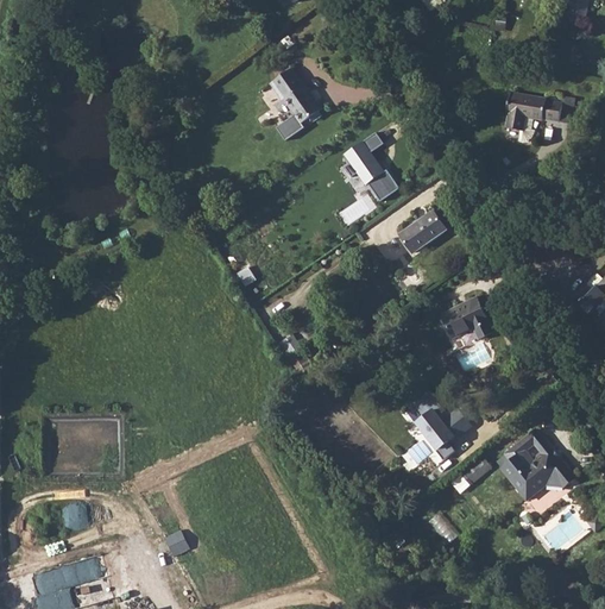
[(568,0),(567,20),(575,22),(575,16),(587,17),(587,0),(568,0)]
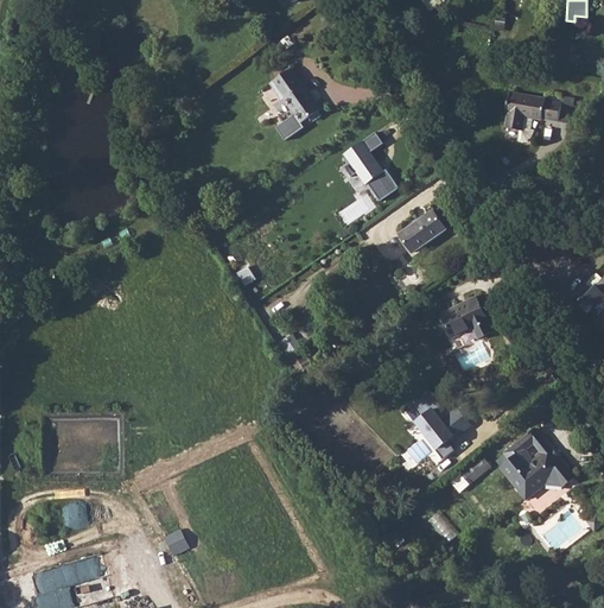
[(280,75),(268,83),(279,99),(280,97),(293,115),(299,124),(310,116),(280,75)]
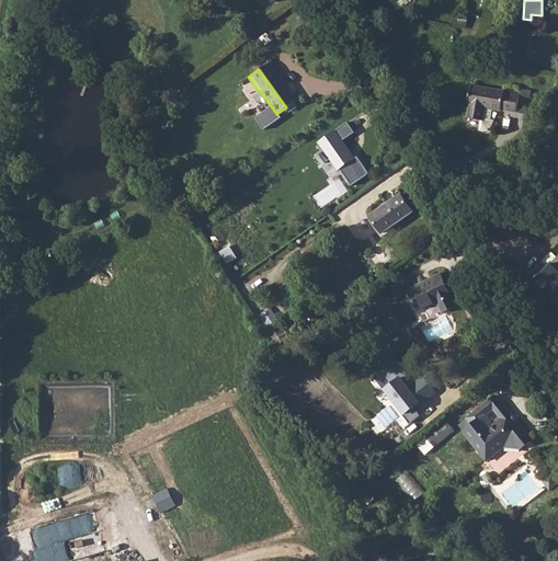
[(510,113),(515,94),(466,83),(462,101),(465,103),(462,115),(475,118),(474,130),(482,132),(489,127),(492,121),(488,119),(491,109),(510,113)]
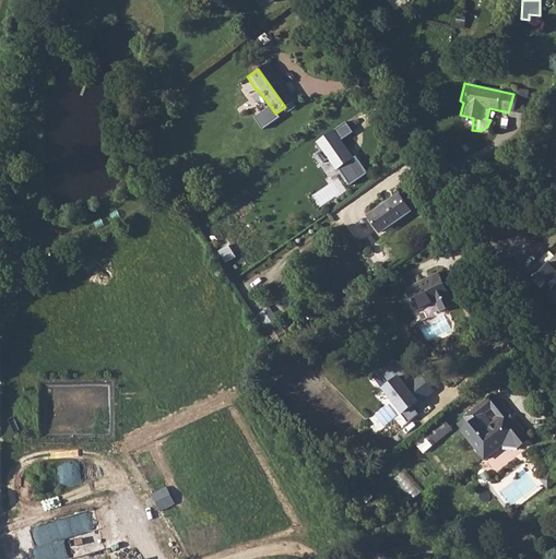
[(275,114),(270,106),(252,117),(261,129),(278,118),(275,114)]
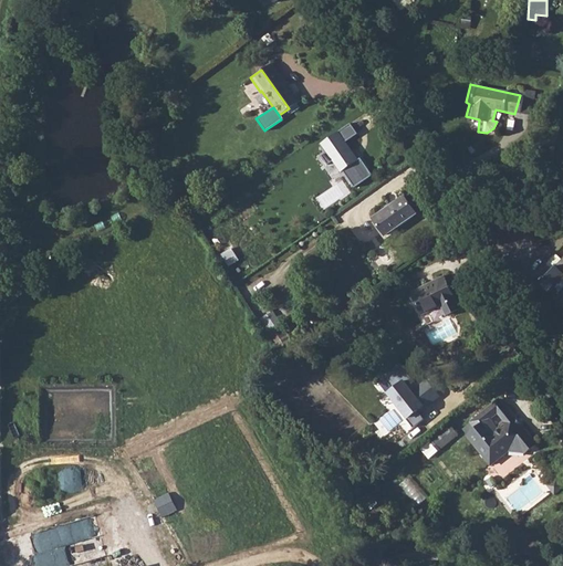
[(337,130),(319,144),(339,173),(342,169),(357,159),(344,142),(355,134),(348,125),(339,133),(337,130)]
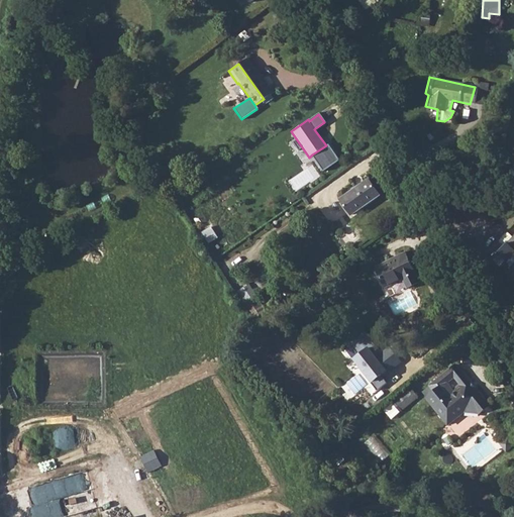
[(326,145),(312,154),(322,170),(338,159),(328,144),(326,145)]
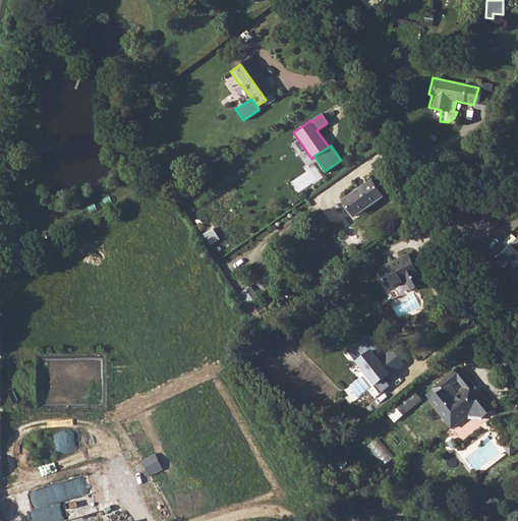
[(351,216),(380,194),(368,179),(339,199),(351,216)]
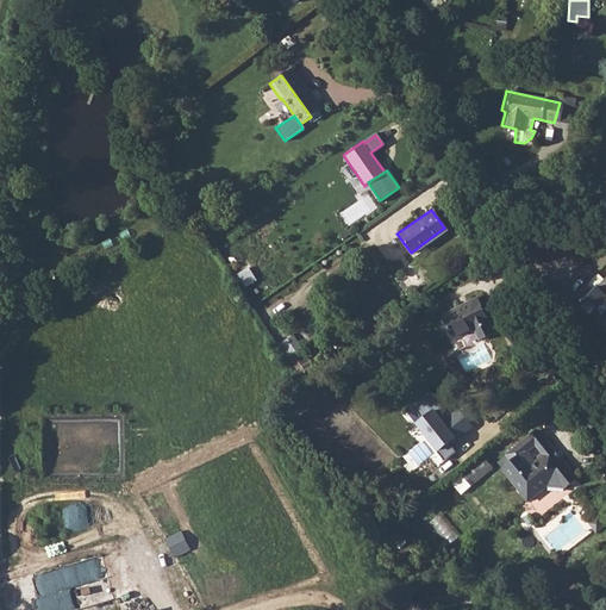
[(605,277),(593,291),(586,284),(573,297),(587,310),(594,304),(605,315),(605,277)]
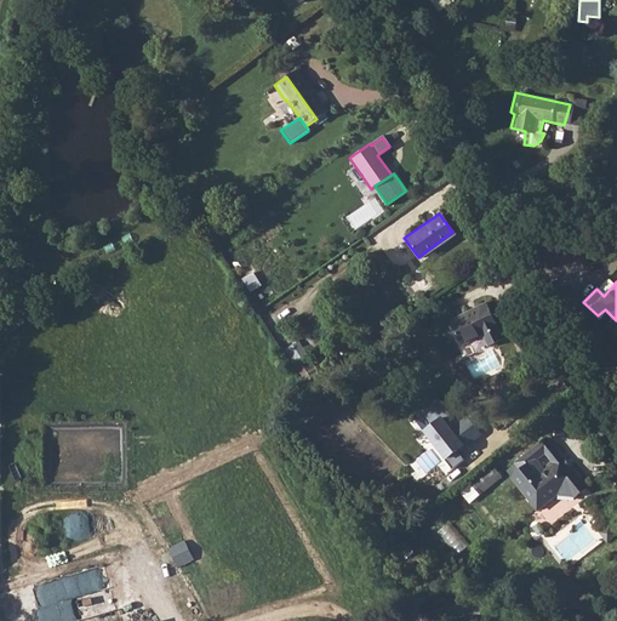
[(481,334),(497,326),(486,303),(451,320),(463,343),(481,334)]
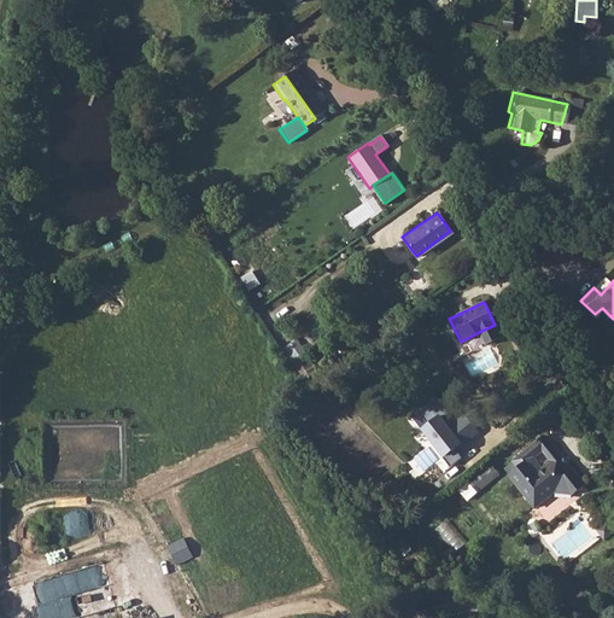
[(501,336),(495,325),(479,332),(485,344),(501,336)]
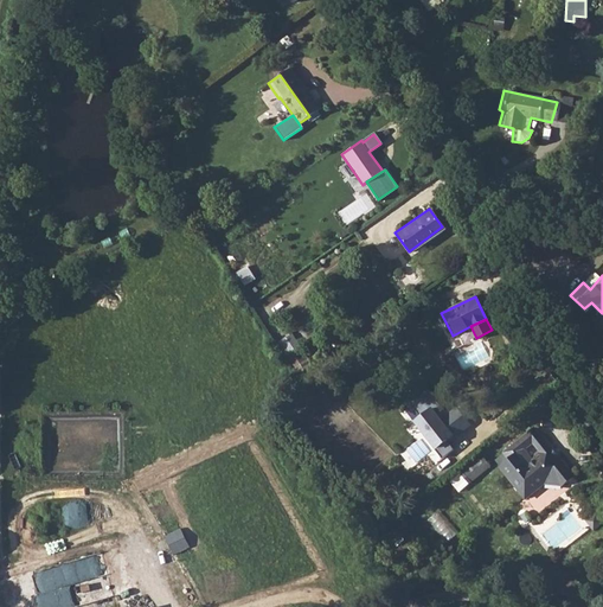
[(430,408),(415,421),(444,457),(460,443),(430,408)]
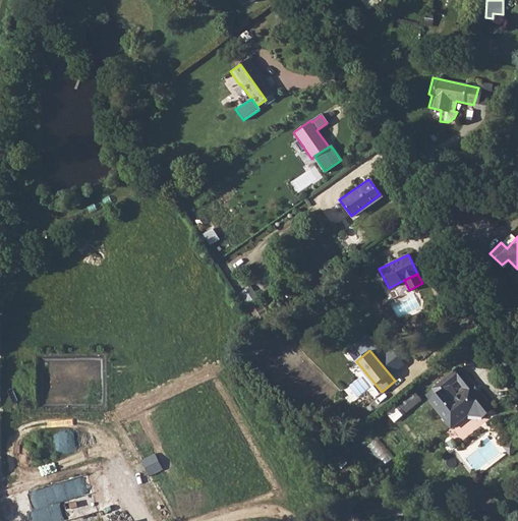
[(490,413),(454,367),(427,389),(433,395),(425,401),(447,427),(465,413),(474,425),(490,413)]
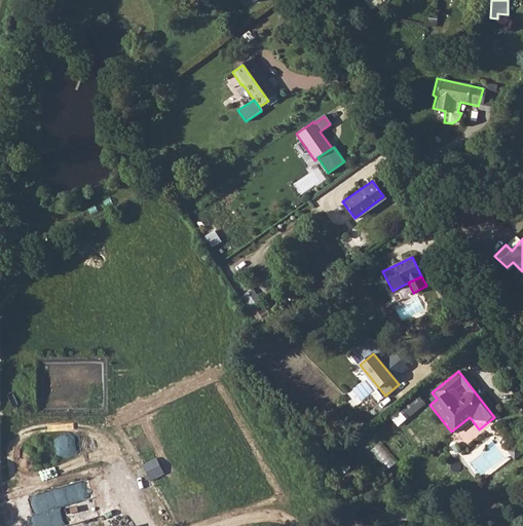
[(418,396),(387,420),(395,428),(425,404),(418,396)]
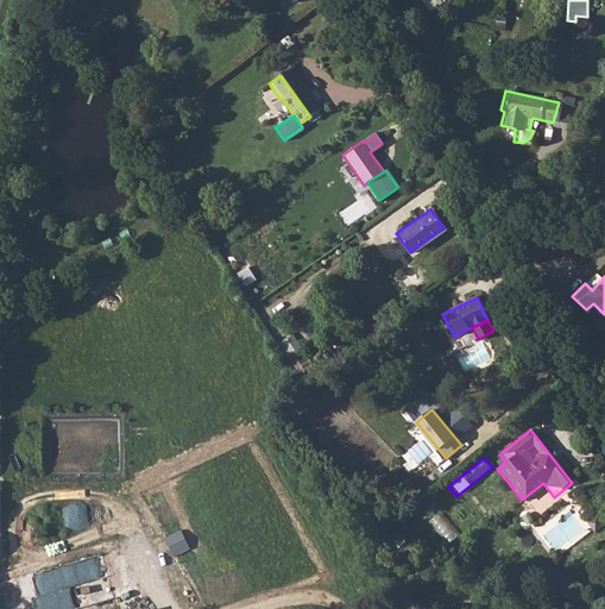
[(445,542),(455,535),(440,513),(429,521),(445,542)]
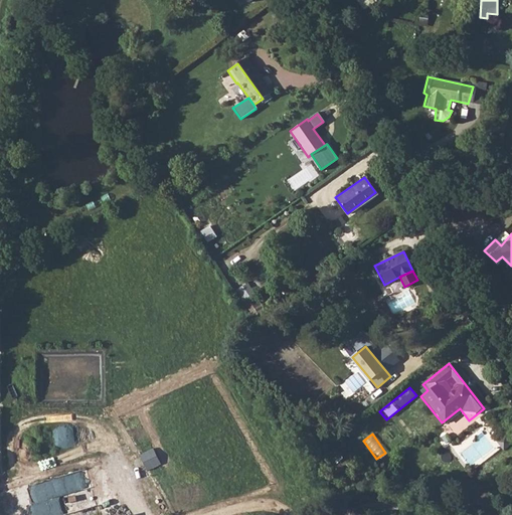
[(84,469),(26,485),(33,514),(55,514),(95,505),(84,469)]
